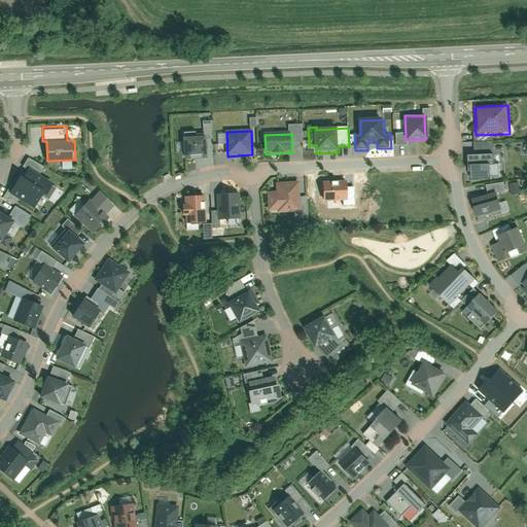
[(207,162),(206,138),(184,138),(184,162),(207,162)]
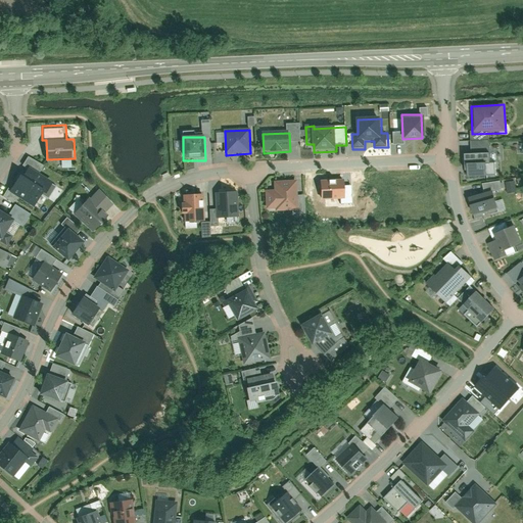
[(26,167),(11,190),(34,204),(41,192),(50,177),(42,172),(45,165),(28,154),(21,164),(26,167)]
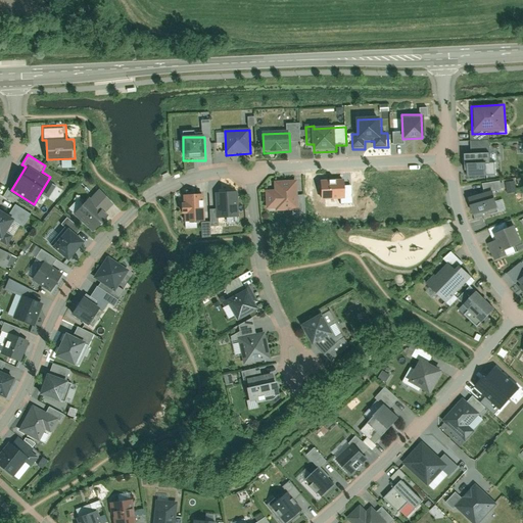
[(464,158),(465,179),(489,177),(487,156),(464,158)]
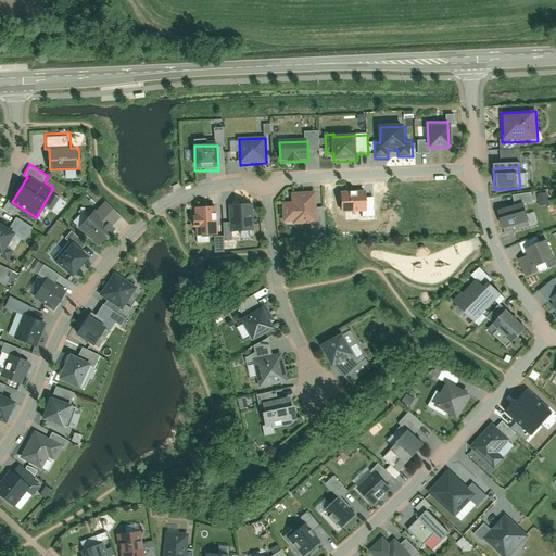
[(364,191),(340,192),(341,212),(365,211),(364,191)]
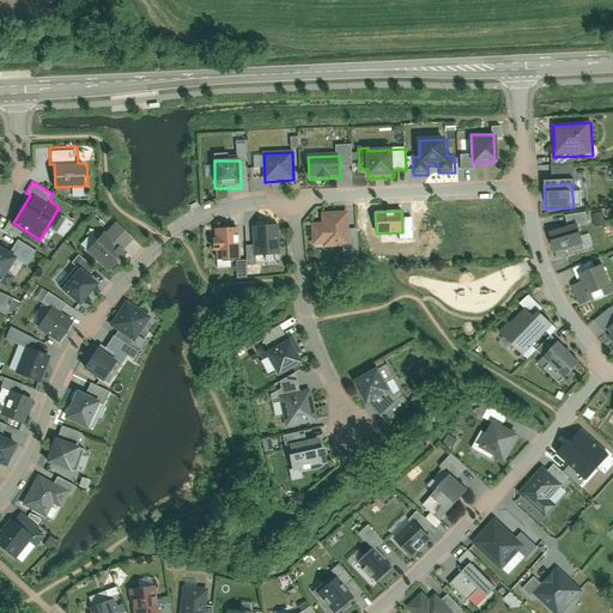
[(349,248),(347,214),(320,214),(320,224),(309,225),(310,249),(349,248)]
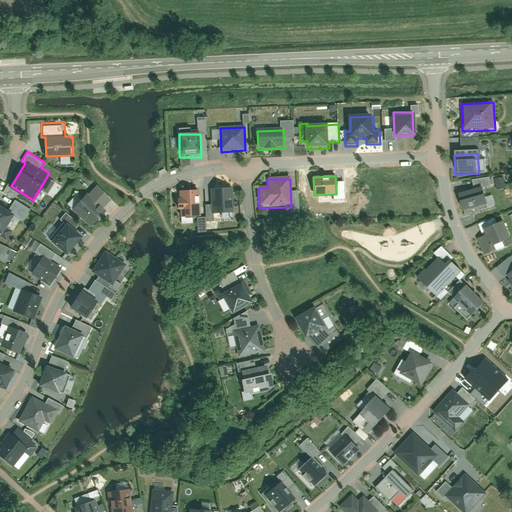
[(88,191),(73,208),(92,225),(106,208),(103,205),(111,196),(97,185),(90,193),(88,191)]
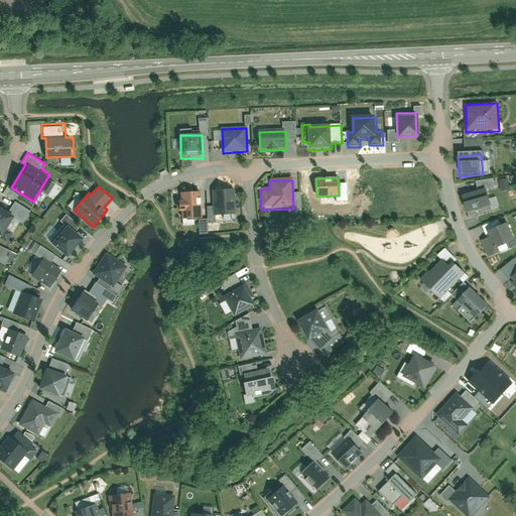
[(235,217),(234,190),(213,191),(214,217),(235,217)]
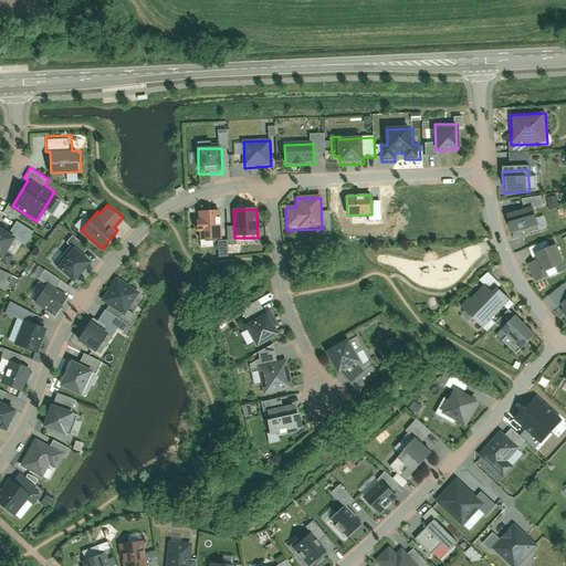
[(538,228),(532,210),(506,218),(513,237),(538,228)]
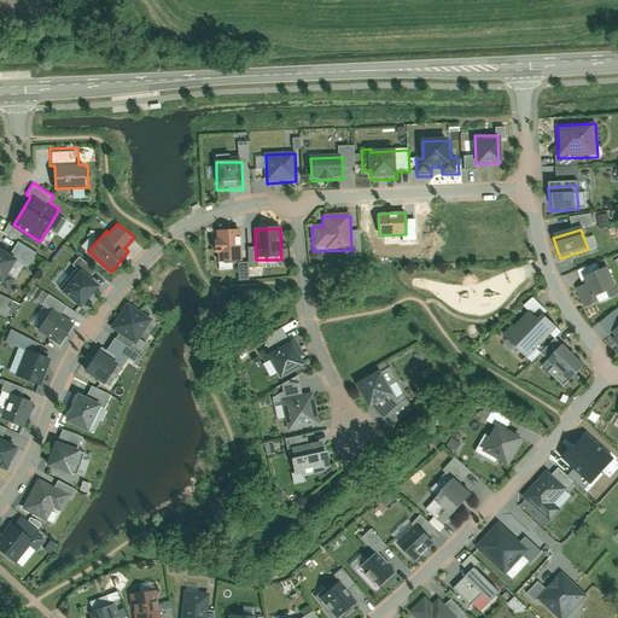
[(242,264),(240,233),(216,234),(219,266),(242,264)]
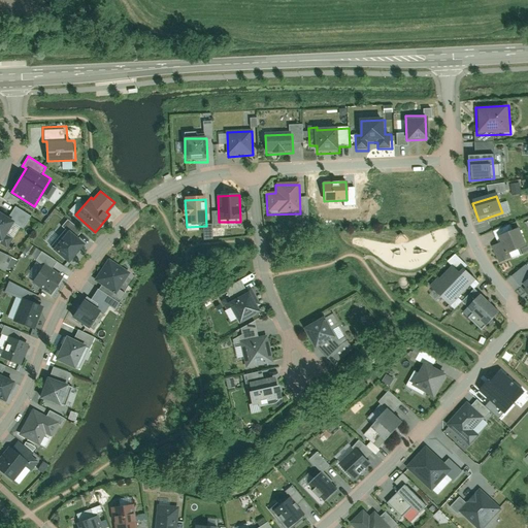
[(0,208),(0,242),(7,248),(13,236),(7,232),(11,225),(22,230),(31,215),(15,205),(10,215),(0,208)]
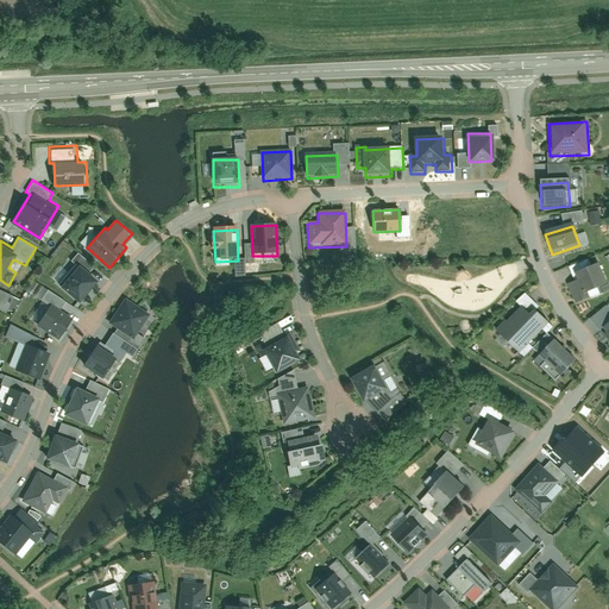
[(76,264),(61,282),(82,300),(100,277),(90,270),(95,265),(79,251),(71,259),(76,264)]
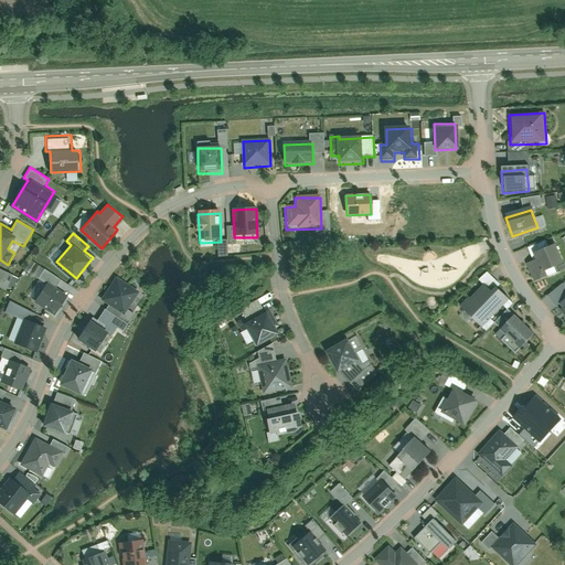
[(564,267),(555,246),(533,256),(542,276),(564,267)]
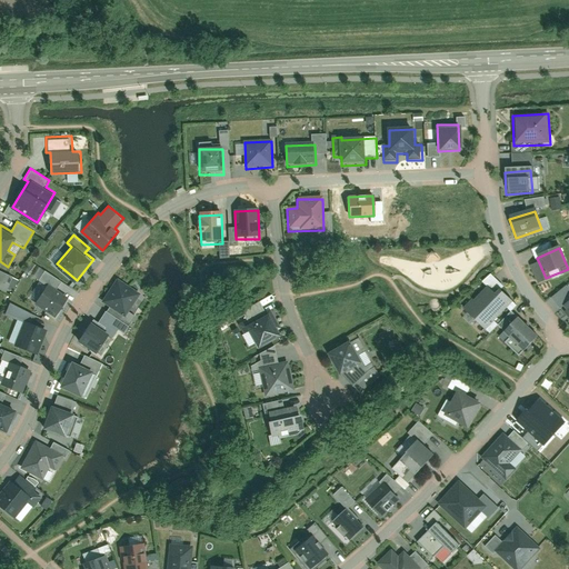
[(0,285),(8,289),(13,277),(0,269),(0,285)]
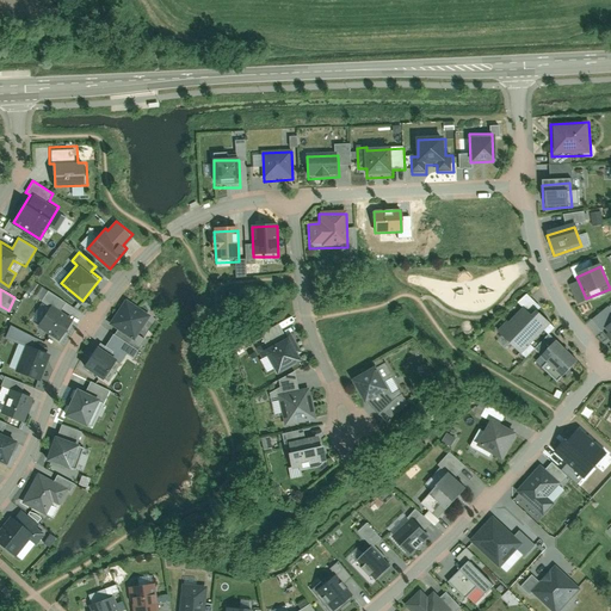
[(50,307),(38,325),(60,339),(74,318),(61,308),(66,301),(49,289),(42,301),(50,307)]
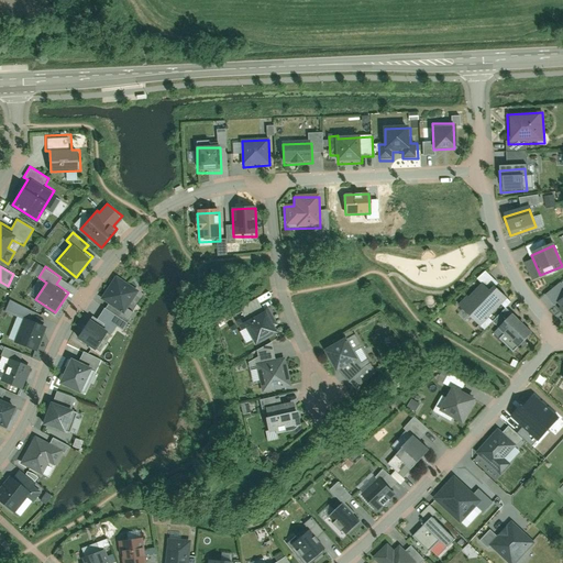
[(118,273),(101,297),(123,311),(140,288),(118,273)]
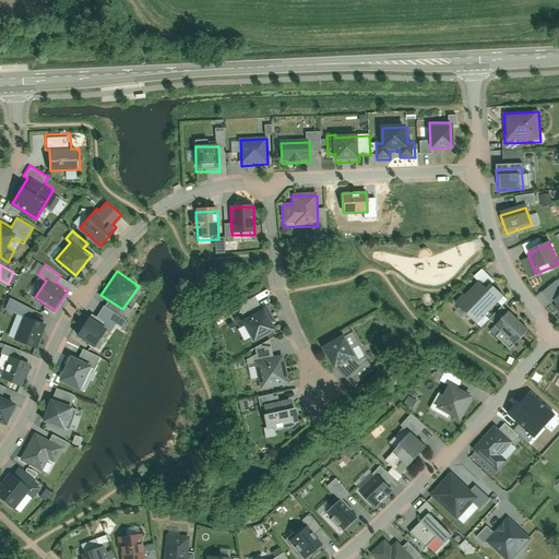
[(503,298),(490,285),(486,289),(478,282),(454,305),(474,325),(503,298)]
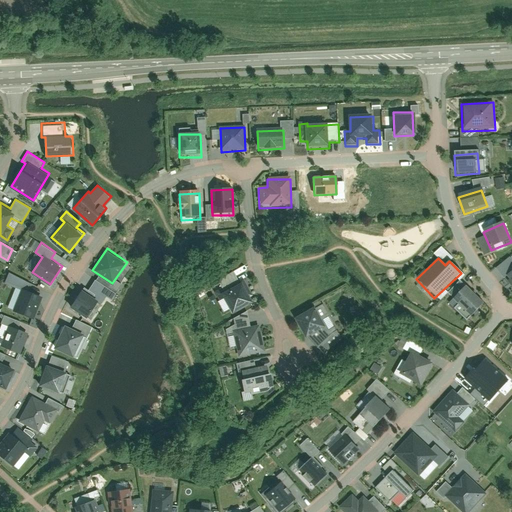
[(498,267),(505,277),(511,285),(511,261),(510,258),(498,267)]
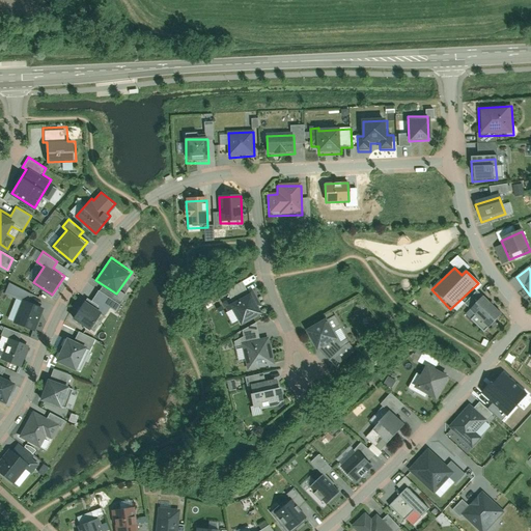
[(250,281),(219,296),(233,325),(264,310),(250,281)]
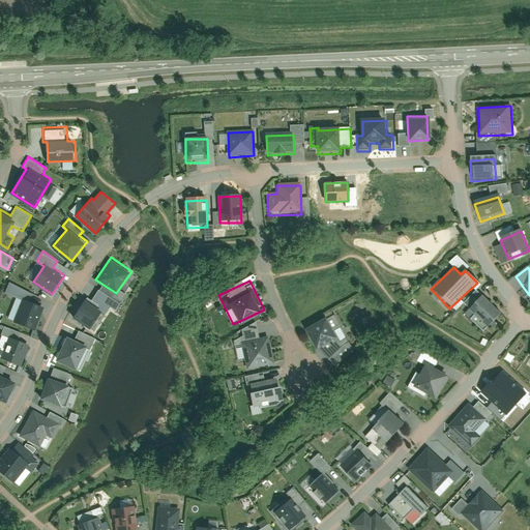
[(13,319),(34,327),(42,306),(29,301),(32,292),(9,283),(4,292),(22,299),(13,319)]
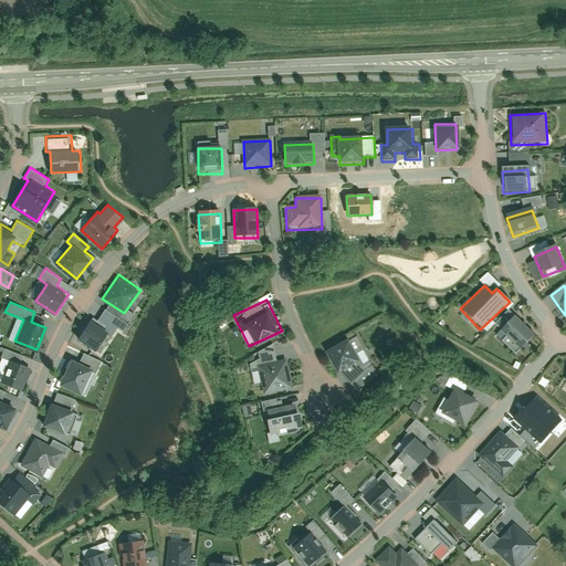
[(92,317),(79,336),(101,350),(122,320),(105,308),(97,321),(92,317)]
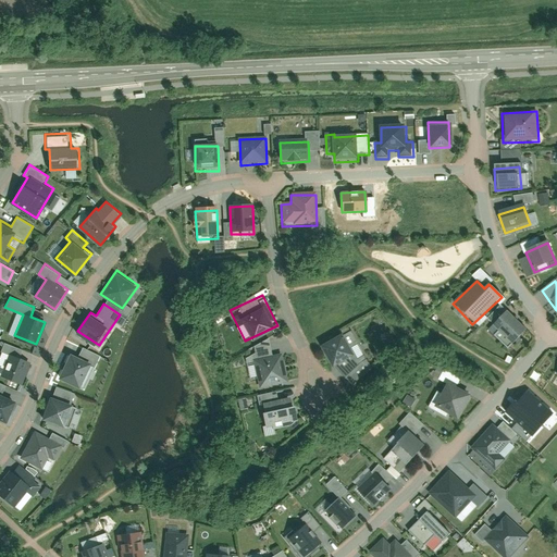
[(515,346),(527,333),(502,308),(489,321),(500,333),(515,346)]
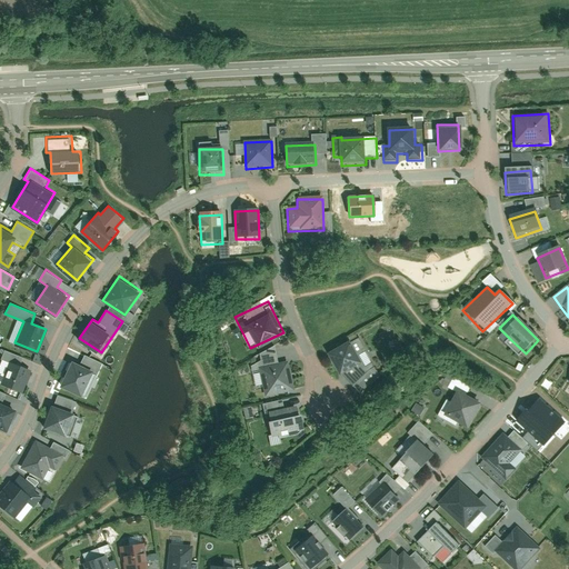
[(350,345),(327,358),(339,380),(362,368),(350,345)]
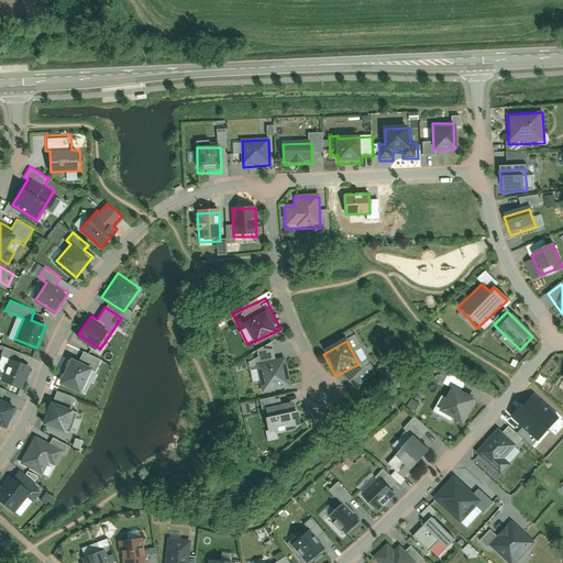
[(10,357),(2,379),(22,387),(31,363),(20,360),(23,352),(6,346),(2,355),(10,357)]
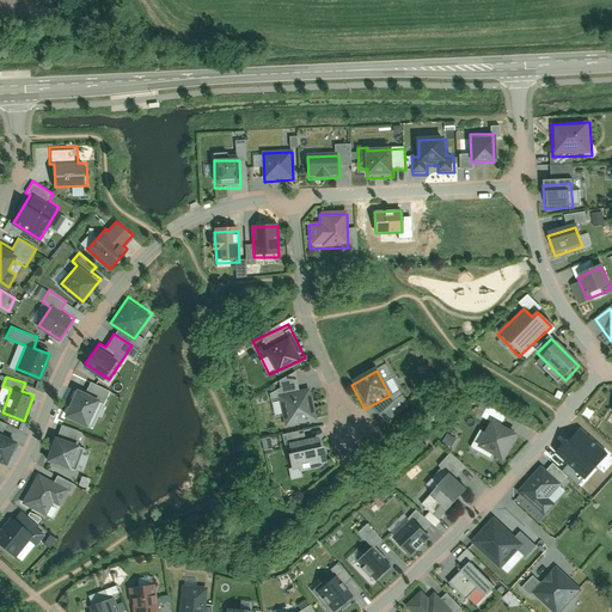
[(78,386),(66,414),(87,424),(98,402),(103,404),(110,389),(92,381),(87,391),(78,386)]
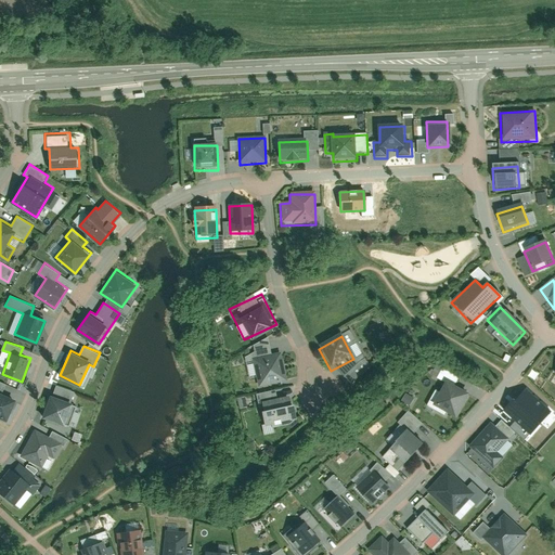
[(284,350),(254,356),(259,386),(289,381),(284,350)]
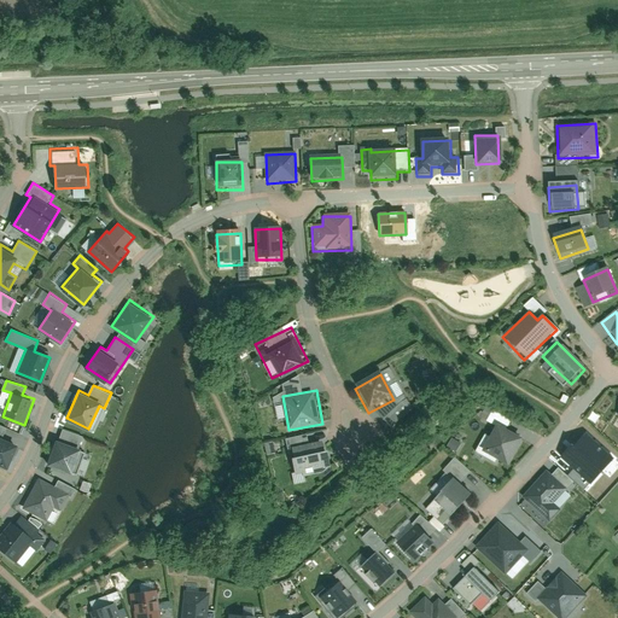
[(499,423),(485,448),(512,462),(525,436),(499,423)]
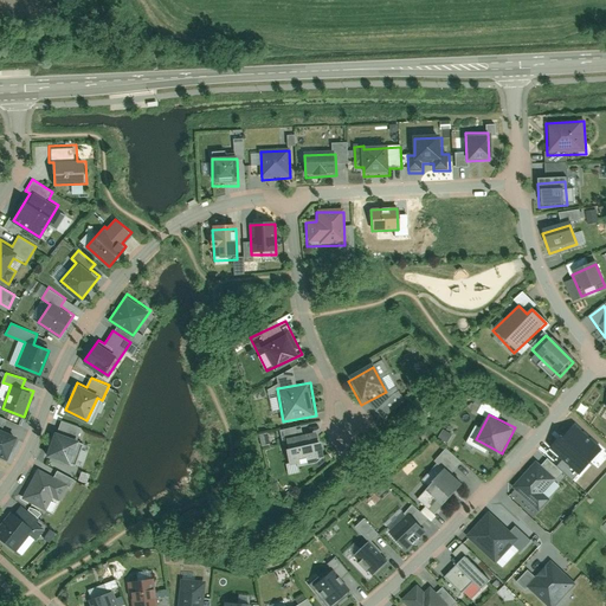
[(0,453),(10,458),(19,433),(4,427),(6,419),(0,416),(0,453)]
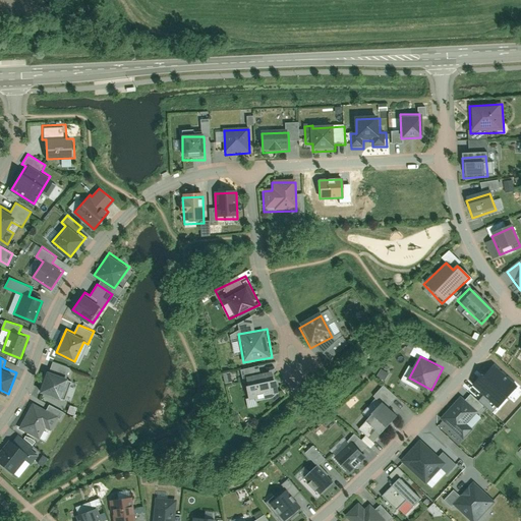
[(48,369),(40,392),(60,398),(68,375),(71,367),(54,361),(51,370),(48,369)]
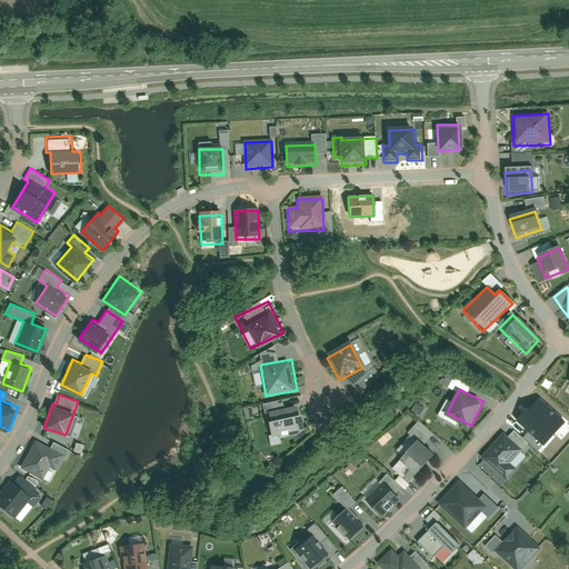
[(307,430),(301,399),(267,405),(272,436),(307,430)]
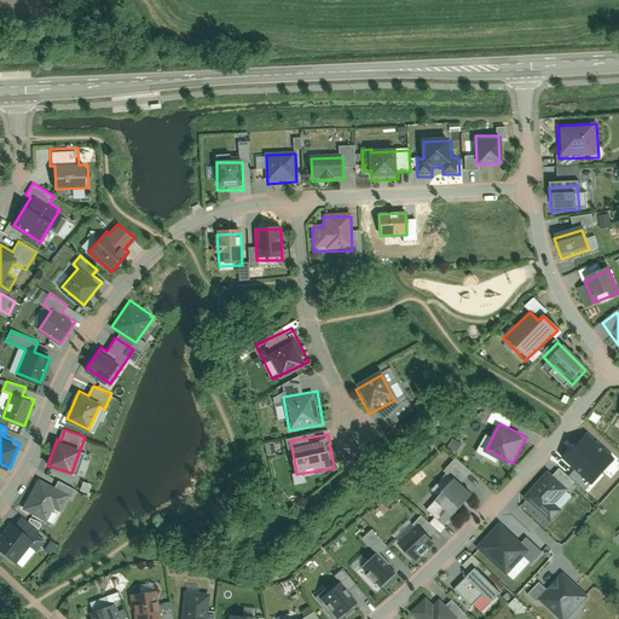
[(614,461),(588,435),(565,461),(591,485),(614,461)]
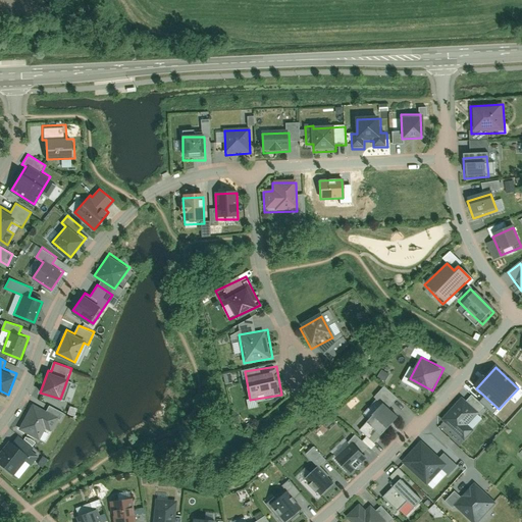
[(381,370),(378,377),(385,381),(389,374),(381,370)]
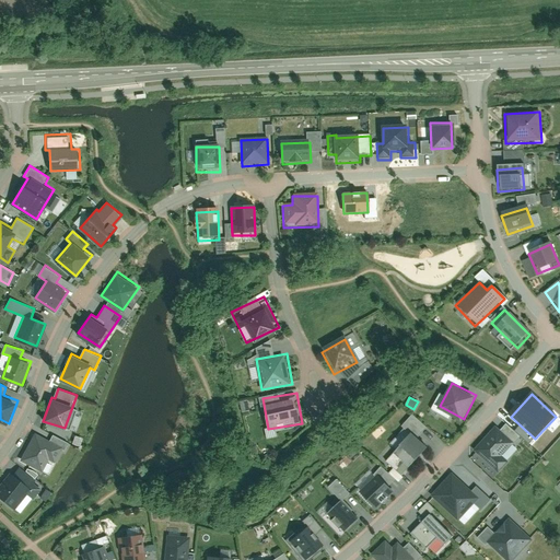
[(494,429),(473,452),(497,475),(508,464),(501,457),(520,438),(506,424),(499,432),(494,429)]
